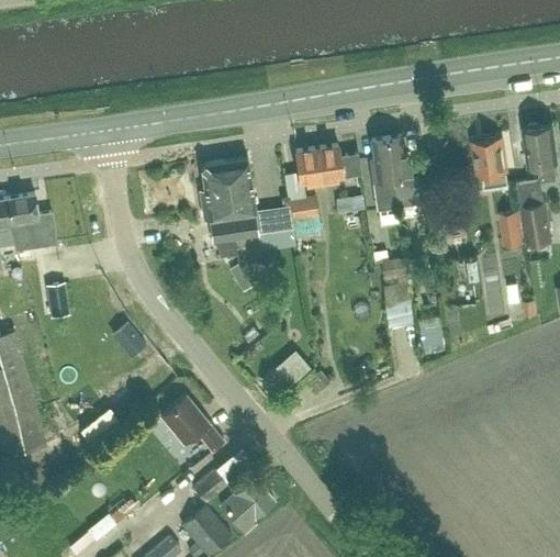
[(539,127),(537,125),(530,126),(528,129),(524,130),(527,154),(525,156),(526,163),(529,164),(529,168),(539,167),(541,182),(557,180),(555,166),(559,165),(553,125),(539,127)]
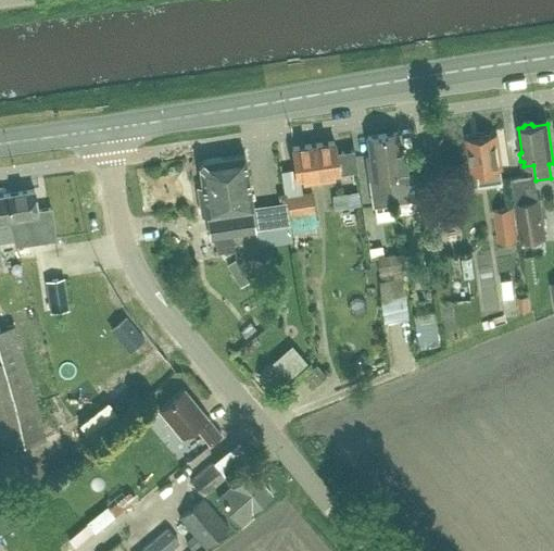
[(382,137),(393,207),(411,204),(406,177),(407,177),(404,153),(400,154),(398,135),(382,137)]
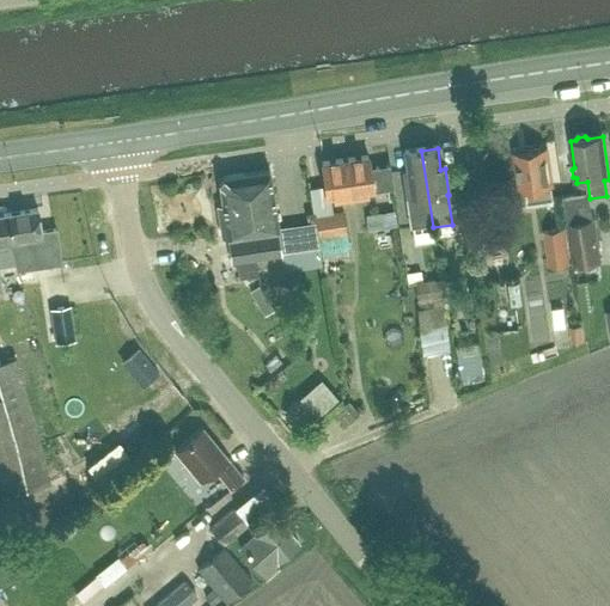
[(403,175),(412,231),(433,227),(421,151),(404,153),(407,175),(403,175)]
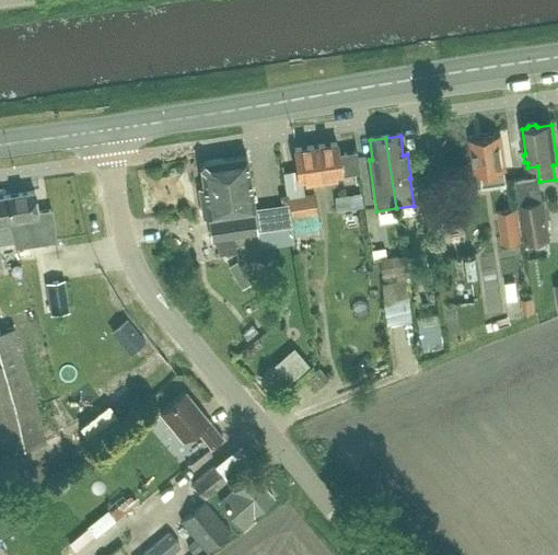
[(485,189),(507,186),(506,174),(501,138),(473,142),(478,177),(484,177),(485,189)]
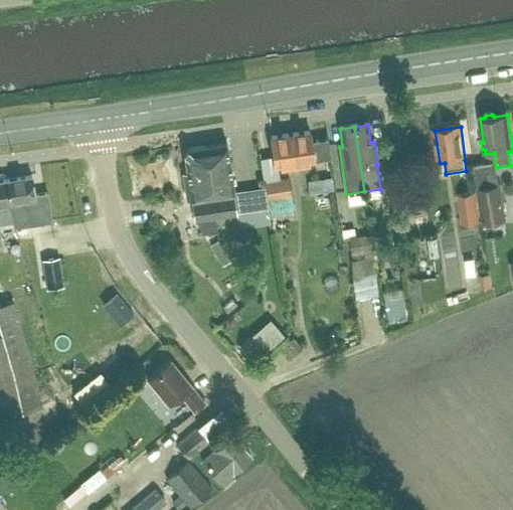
[(315,162),(330,160),(328,142),(312,144),(311,134),(272,139),(276,169),(315,163),(315,162)]
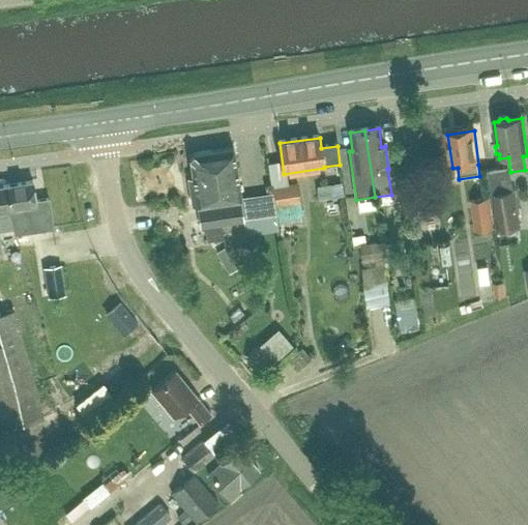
[(233,150),(215,152),(218,175),(214,176),(222,226),(243,223),(243,220),(257,217),(254,199),(240,201),(233,150)]
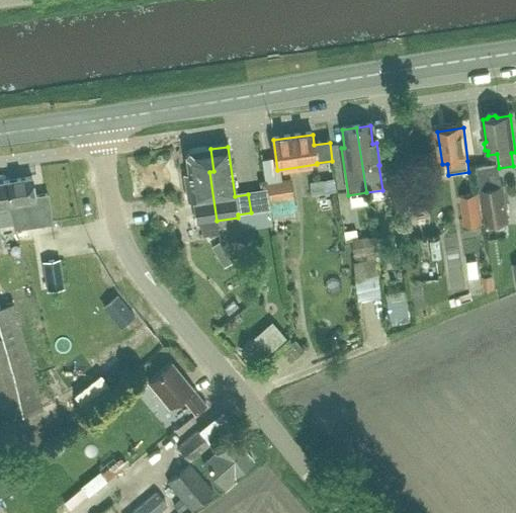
[(213,171),(210,149),(189,153),(185,158),(188,175),(184,176),(188,203),(192,203),(195,224),(217,221),(209,172),(213,171)]
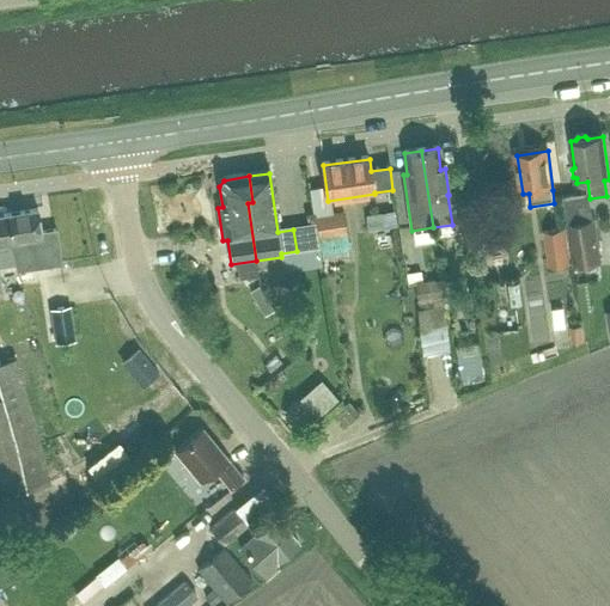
[(581,197),(565,201),(578,269),(603,264),(595,222),(586,224),(581,197)]
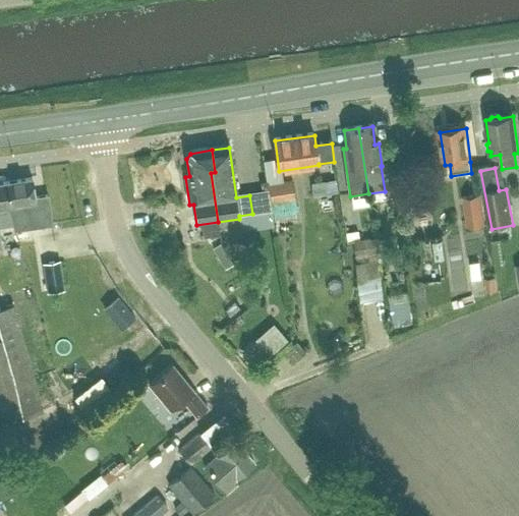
[(47,196),(35,198),(32,181),(7,185),(13,226),(13,232),(51,226),(47,196)]
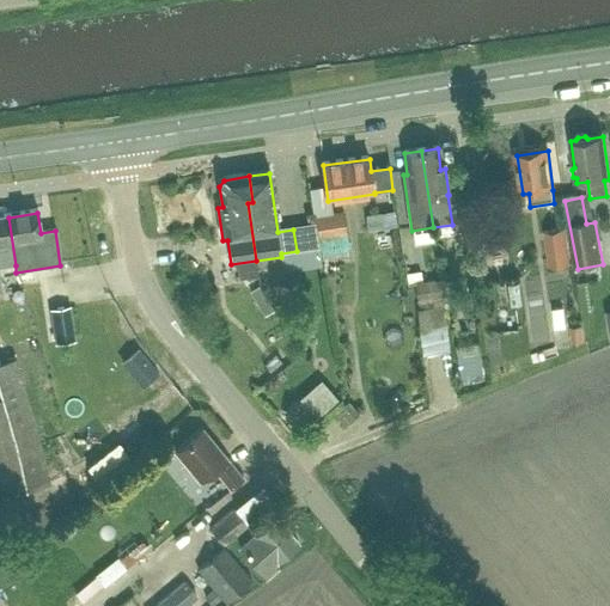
[(322,257),(349,252),(343,214),(316,218),(322,257)]
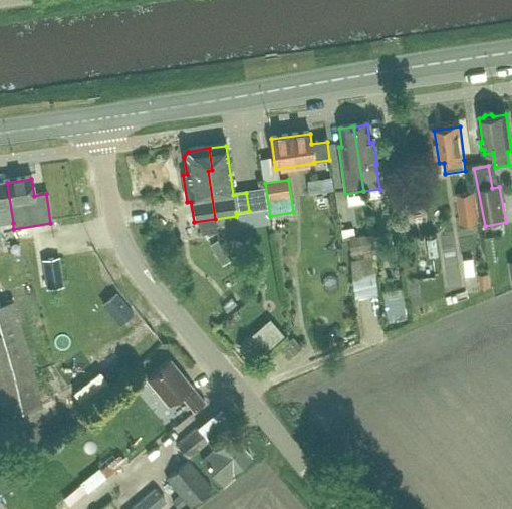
[(0,225),(13,223),(7,183),(0,183),(0,245),(1,246),(0,235),(0,225)]
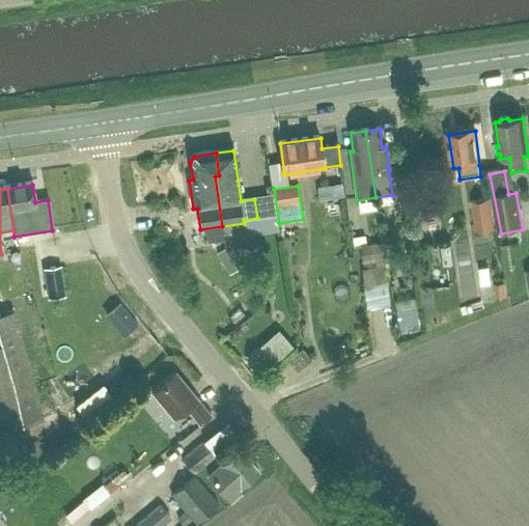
[(418,191),(405,193),(408,215),(421,213),(418,191)]
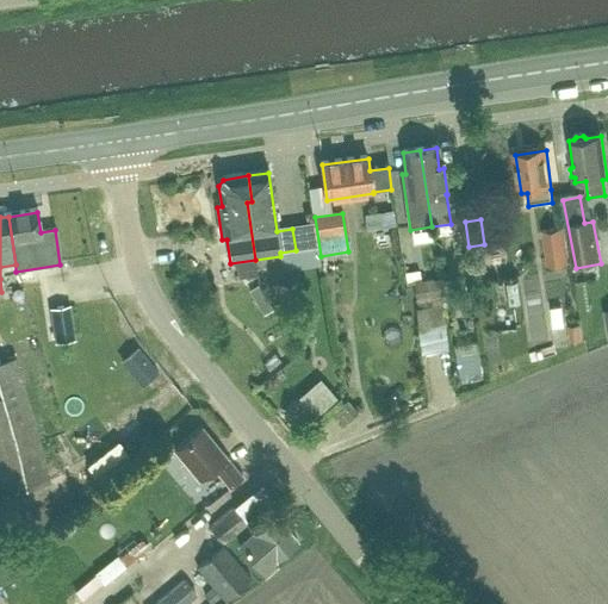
[(565,231),(545,234),(550,268),(570,266),(565,231)]
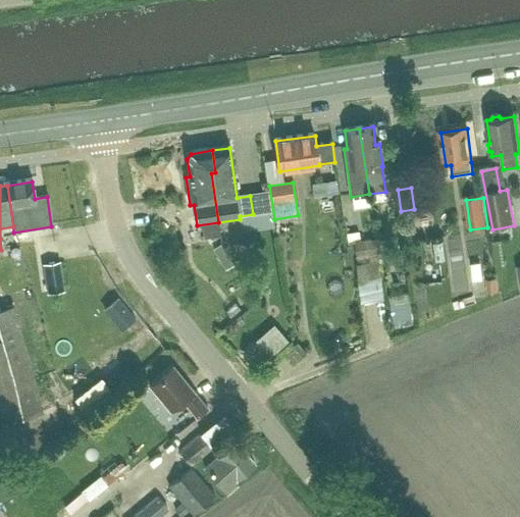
[(352,235),(353,242),(376,237),(373,224),(362,226),(363,231),(352,235)]
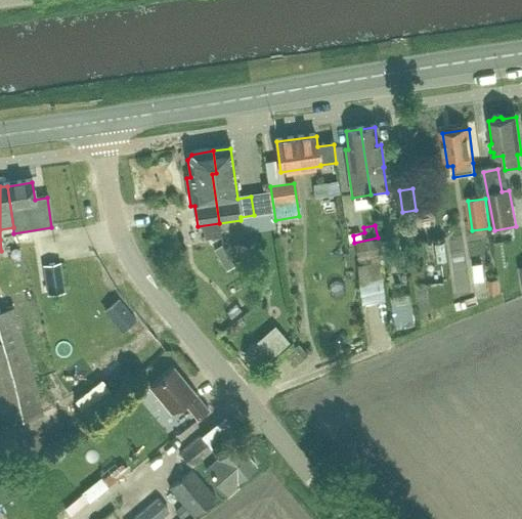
[(357,267),(363,307),(387,304),(377,242),(355,245),(357,262),(373,260),(374,265),(357,267)]
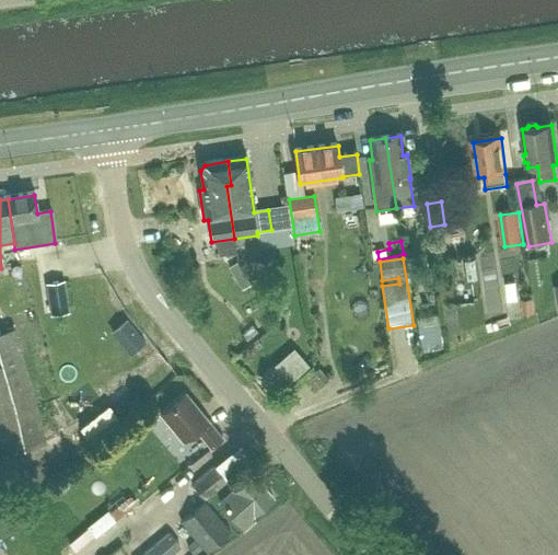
[(46,314),(61,301),(46,282),(30,297),(46,314)]
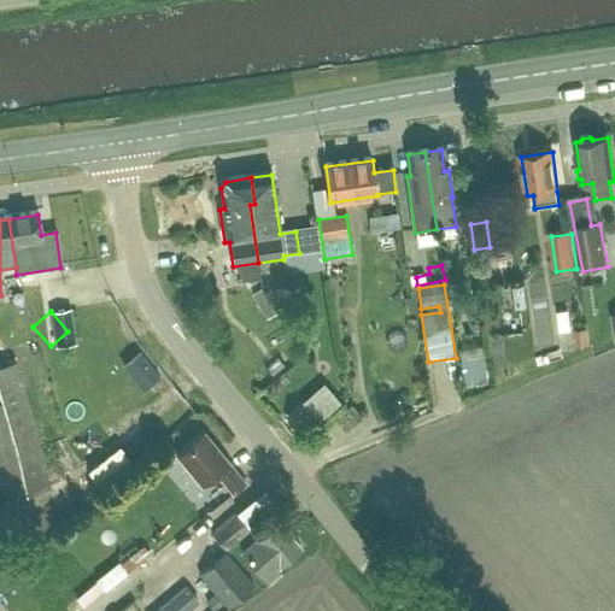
[(0,368),(0,429),(31,421),(16,364),(0,368)]
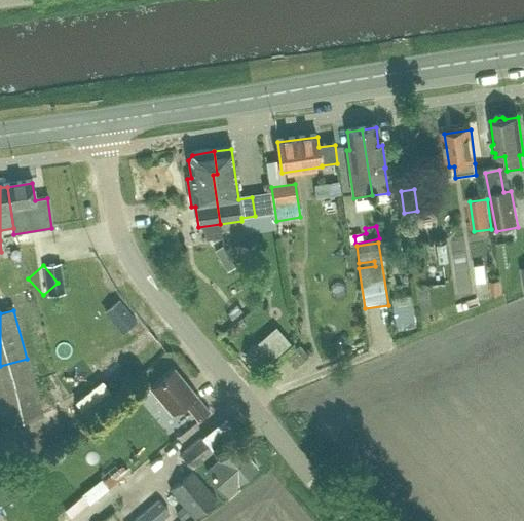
[(273,358),(293,345),(282,327),(261,339),(273,358)]
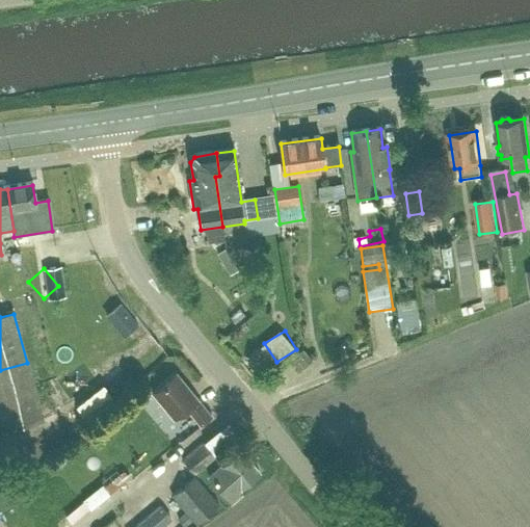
[(298,373),(312,362),(303,351),(290,364),(298,373)]
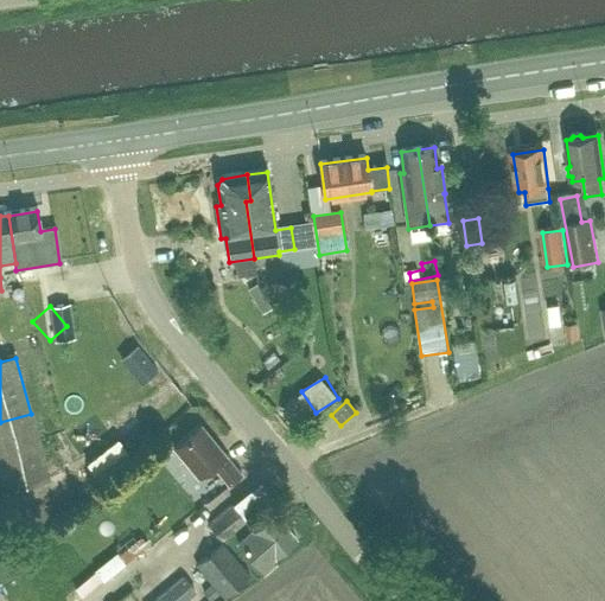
[(50,481),(31,414),(0,422),(0,480),(4,494),(50,481)]
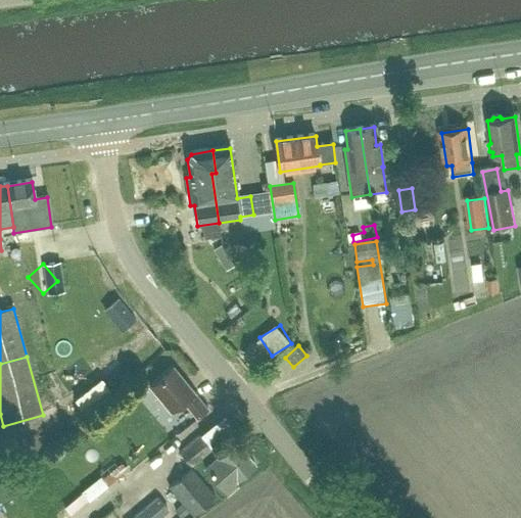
[(198,421),(208,412),(173,369),(149,388),(172,415),(184,405),(198,421)]
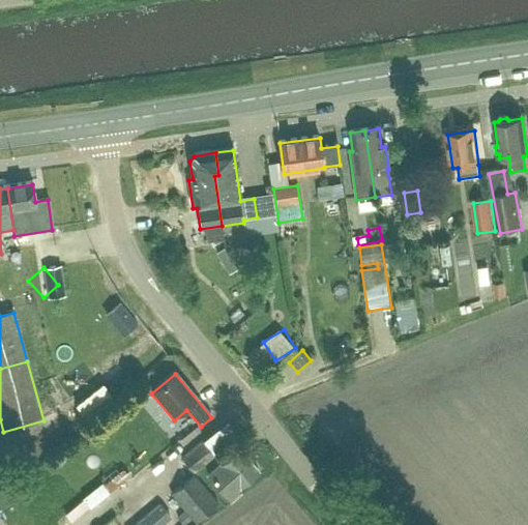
[(214,458),(202,443),(181,462),(193,476),(214,458)]
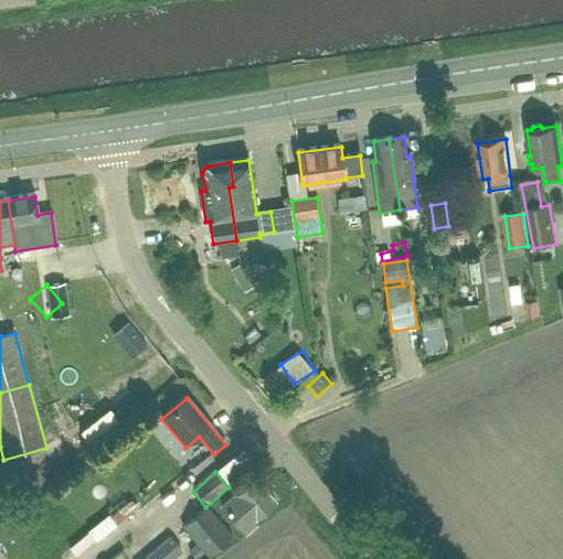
[(253,522),(275,503),(255,480),(222,507),(245,535),(256,526),(253,522)]
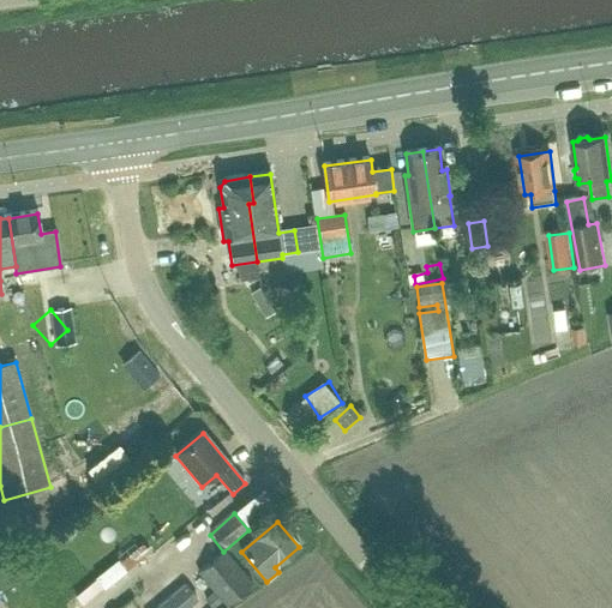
[(148,543),(124,557),(131,570),(155,555),(148,543)]
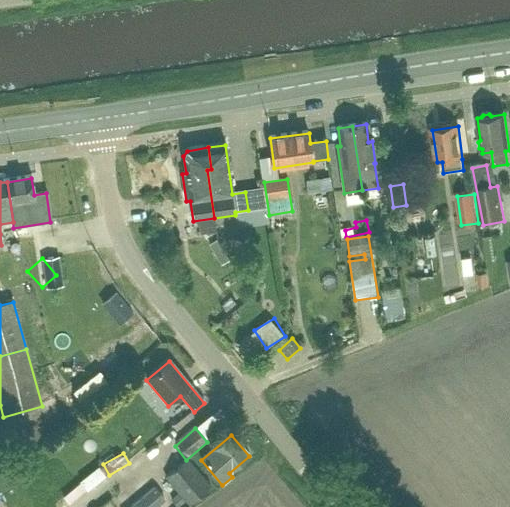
[(209,487),(186,460),(164,479),(188,506),(209,487)]
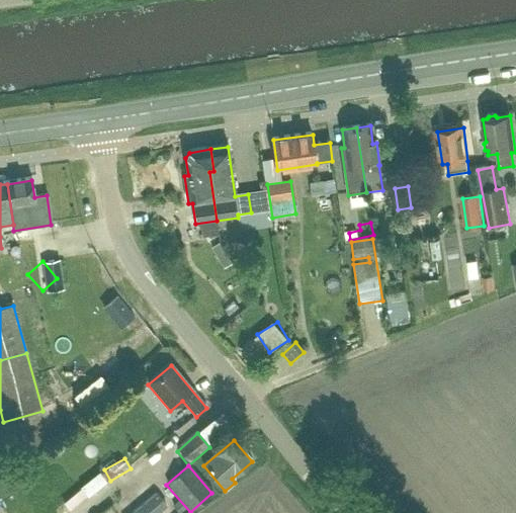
[(90,494),(109,485),(103,475),(85,484),(90,494)]
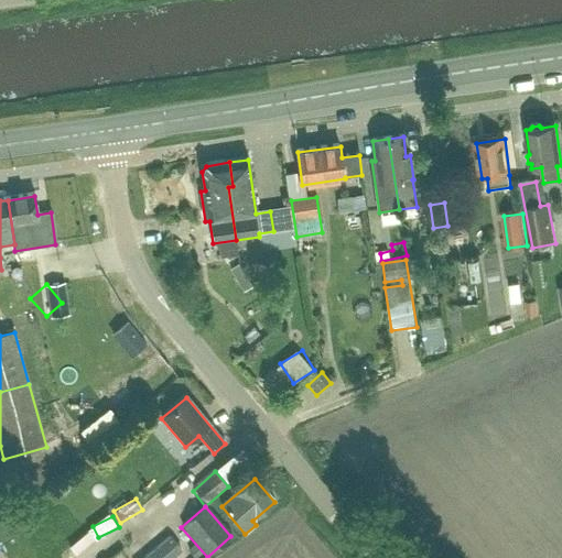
[(184,557),(188,555),(175,534),(139,557),(184,557)]
